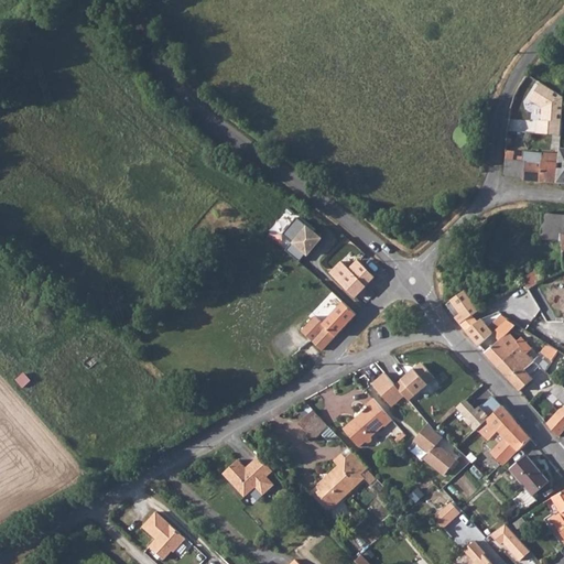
[(560,136),(561,123),(563,105),(563,99),(563,97),(541,84),(530,100),(542,108),(541,122),(538,122),(537,134),(560,136)]
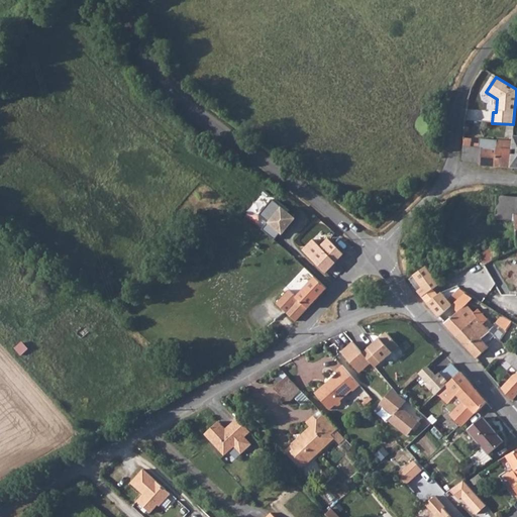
[(497,140),(497,146),(475,145),(462,145),(462,159),(479,160),(479,165),(511,167),(512,141),(497,140)]
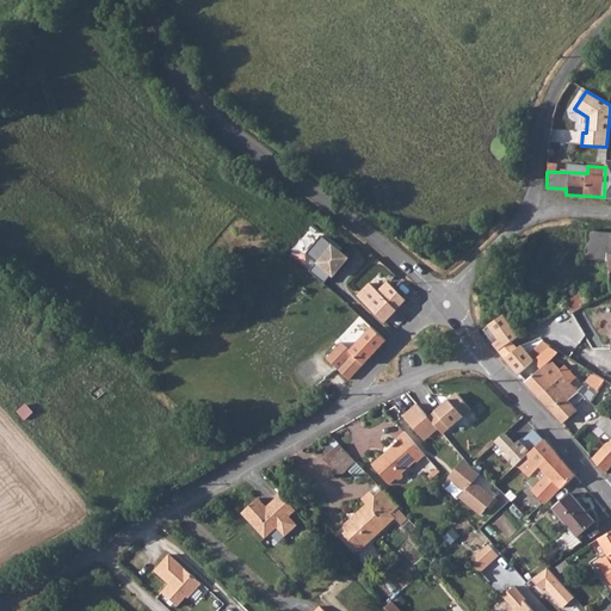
[(610,261),(610,279),(610,233),(588,232),(586,259),(610,261)]
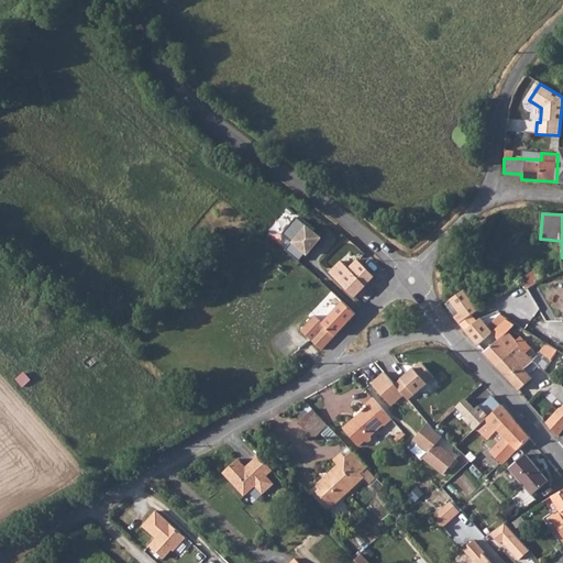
[(293,241),(286,250),(300,261),(307,253),(309,254),(323,238),(297,217),(284,233),(293,241)]
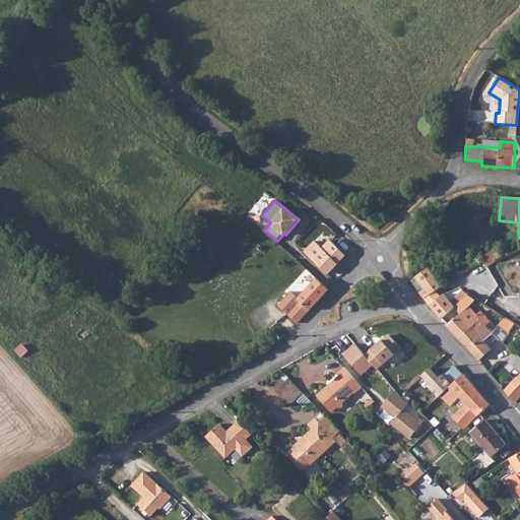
[(330,238),(322,247),(315,241),(306,251),(328,272),(346,253),(330,238)]
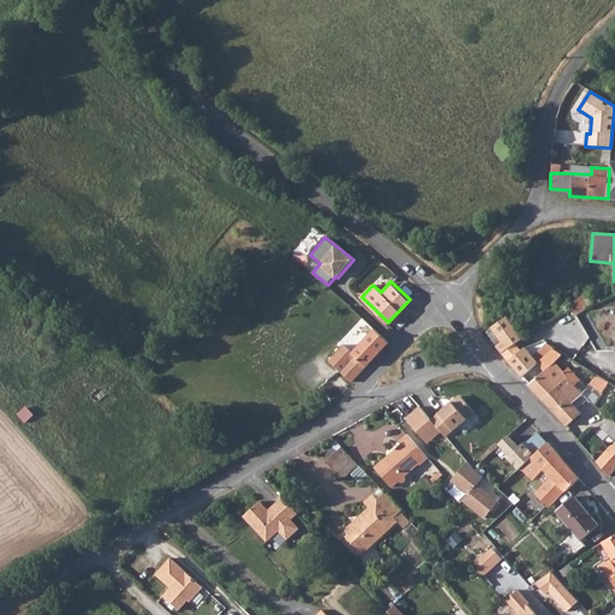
[(592,304),(586,293),(569,302),(573,308),(575,311),(592,304)]
